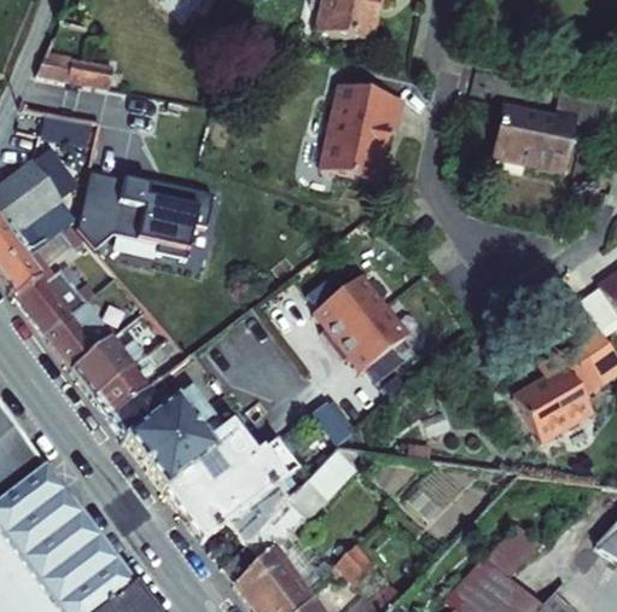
[(370,42),(379,0),(324,0),(316,30),(370,42)]
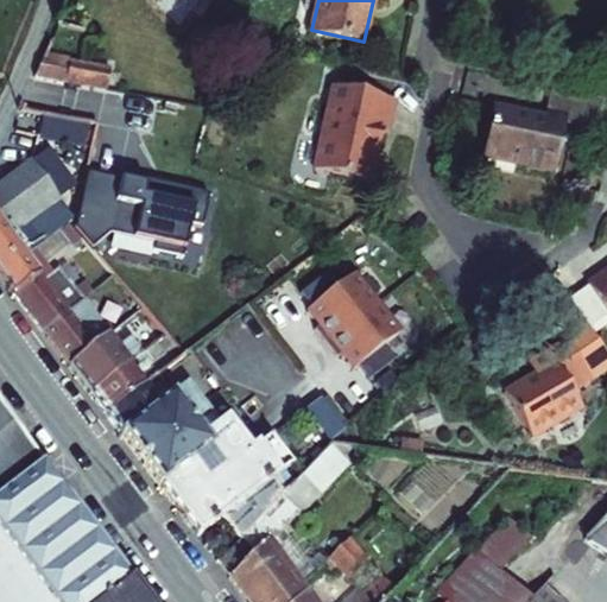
[(67,78),(70,59),(44,54),(36,73),(67,78)]
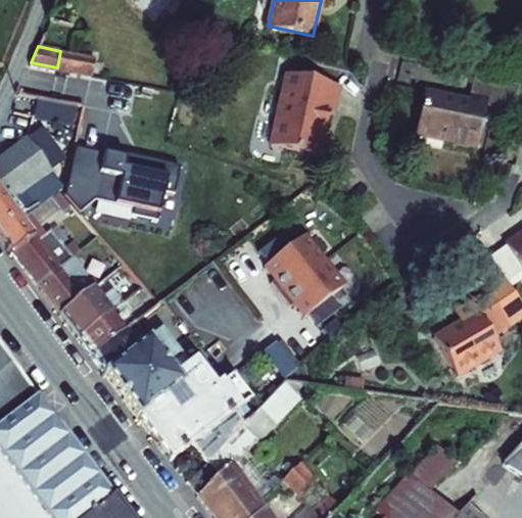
[(77,54),(60,51),(57,67),(74,71),(77,54)]
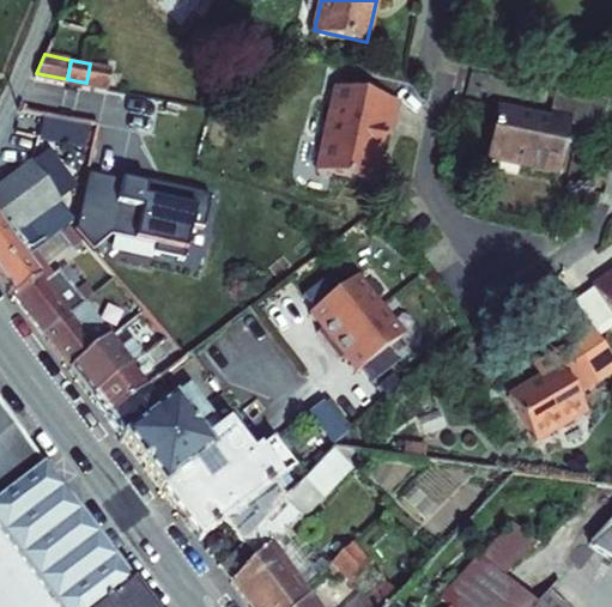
[(109,87),(113,67),(90,64),(86,83),(109,87)]
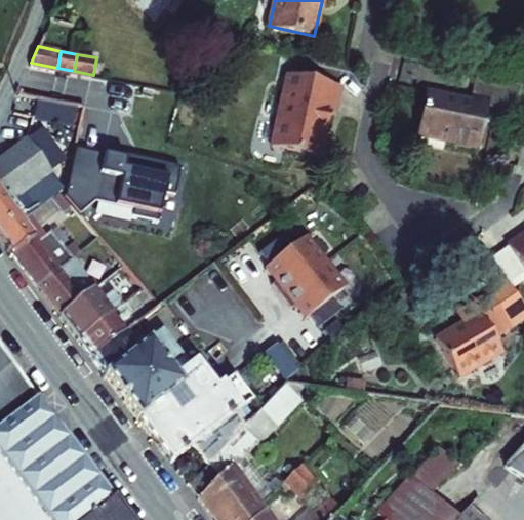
[(271,144),(318,155),(328,110),(333,111),(339,83),(287,72),(271,144)]
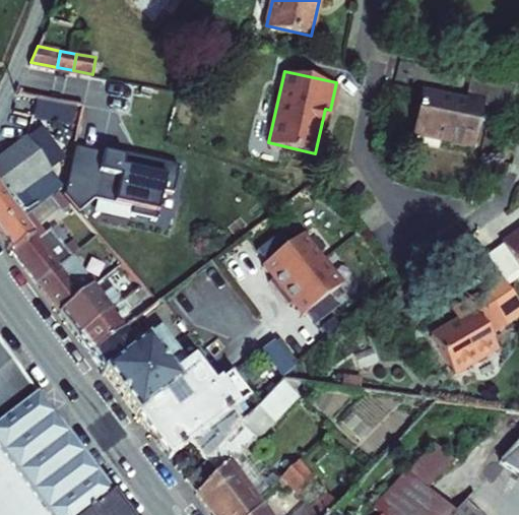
[(484,102),(511,108),(517,81),(472,71),(467,92),(485,95),(484,102)]
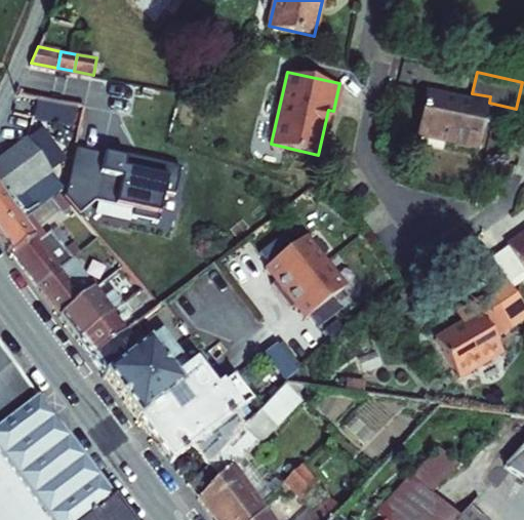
[(416,132),(480,145),(489,103),(490,96),(472,93),(471,98),(426,89),(416,132)]
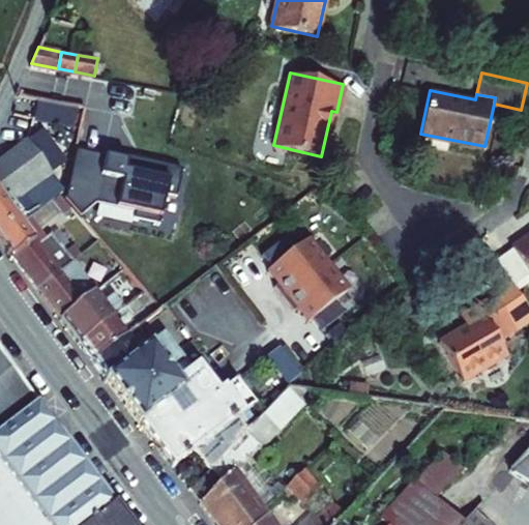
[(0,236),(12,254),(34,237),(22,221),(31,214),(39,208),(26,192),(53,171),(27,137),(0,155),(0,236)]
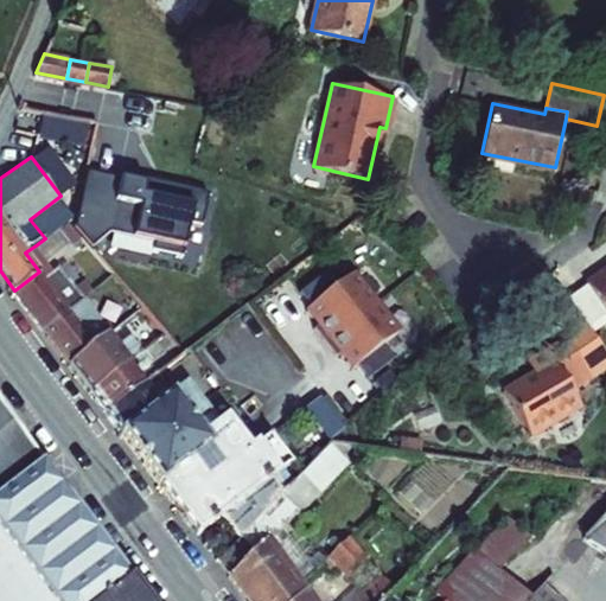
[(147,178),(146,183),(87,171),(84,180),(75,222),(93,242),(109,229),(154,238),(152,247),(180,253),(183,244),(189,218),(201,221),(206,191),(147,178)]
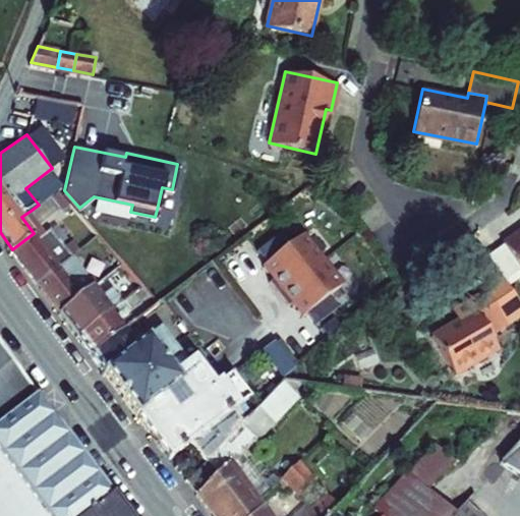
[(31,211),(39,221),(55,208),(48,197),(39,205),(31,211)]
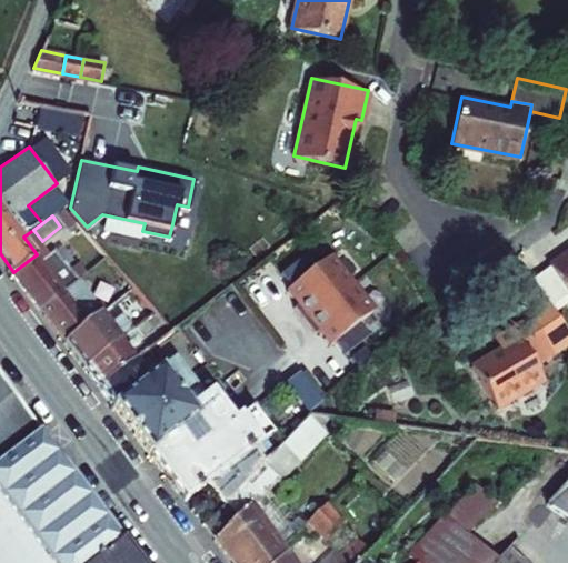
[(42,258),(50,251),(42,241),(33,230),(23,237),(37,254),(39,253),(42,258)]
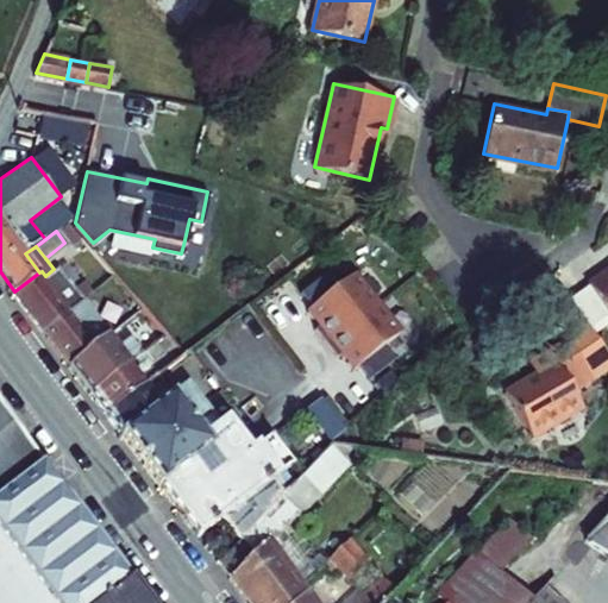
[(68,309),(85,296),(58,265),(54,269),(45,276),(42,271),(39,272),(14,291),(43,330),(69,311),(68,309)]
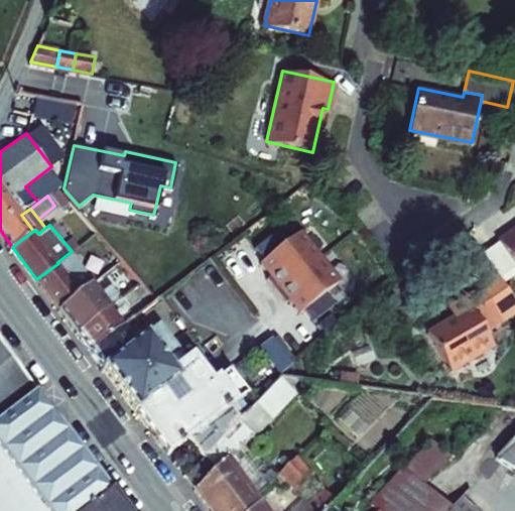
[(498,272),(503,279),(514,270),(514,228),(483,251),(498,272)]
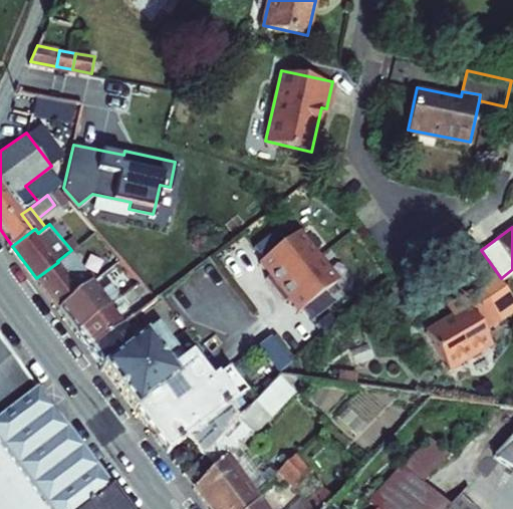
[(285,239),(276,228),(255,245),(264,256),(285,239)]
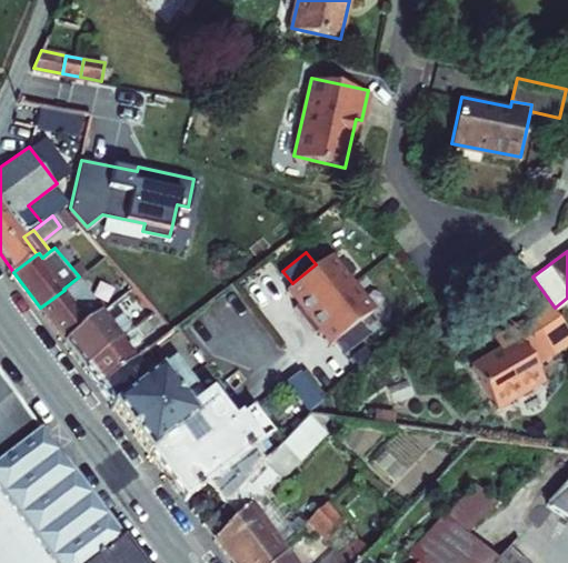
[(295,305),(305,319),(354,280),(332,252),(316,264),(292,283),(287,288),(298,302),(295,305)]
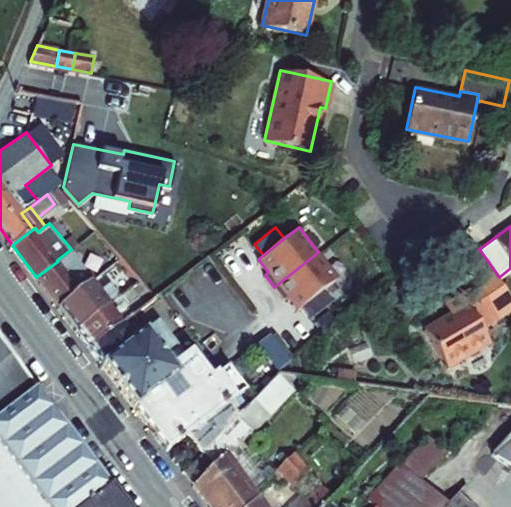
[(58,261),(78,288),(92,277),(71,249),(57,260),(58,261)]
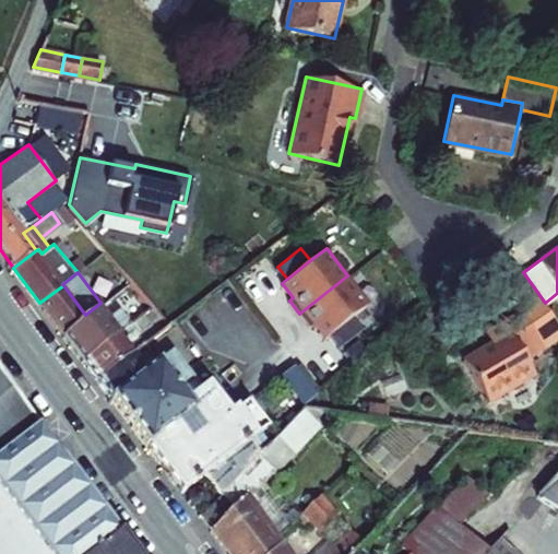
[(299,314),(309,326),(313,322),(325,337),(330,333),(353,315),(369,303),(347,275),(299,314)]
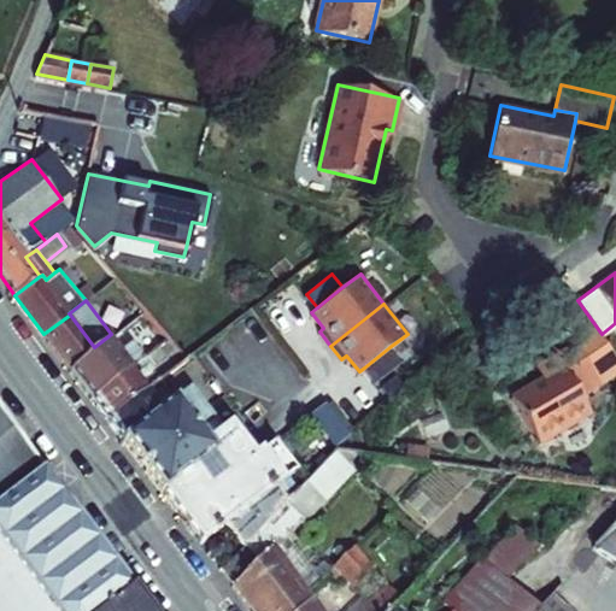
[(94,347),(70,315),(44,334),(70,368),(84,356),(83,356),(94,347)]
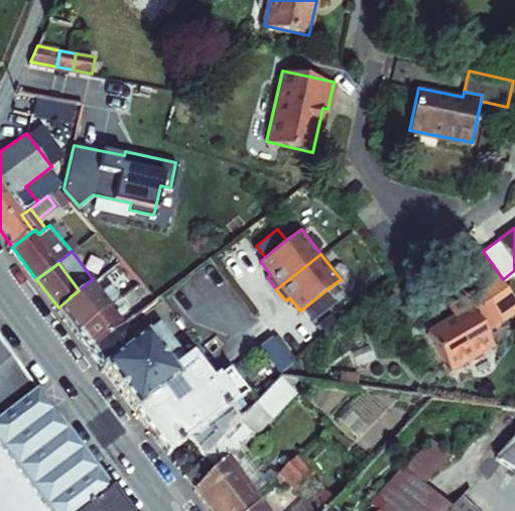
[(486,330),(514,310),(514,296),(503,279),(498,272),(448,304),(455,314),(427,331),(451,369),(494,343),(486,330)]
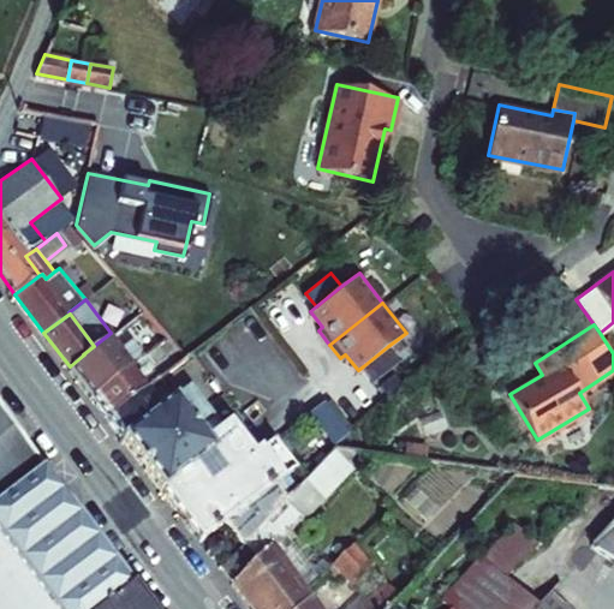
[(145,353),(132,336),(120,346),(111,333),(94,346),(83,354),(84,354),(70,366),(91,394),(145,353)]
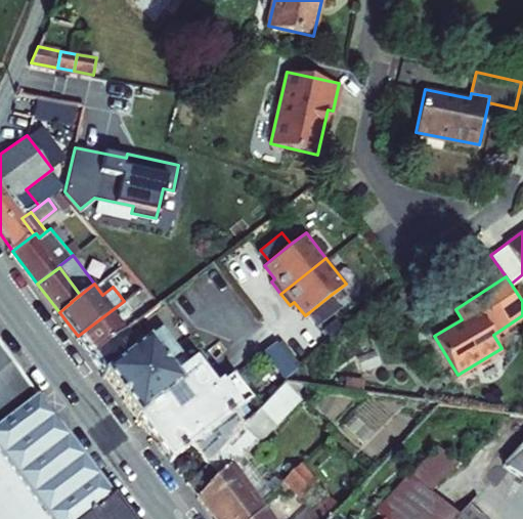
[(142,288),(135,293),(142,301),(148,310),(157,304),(142,288)]
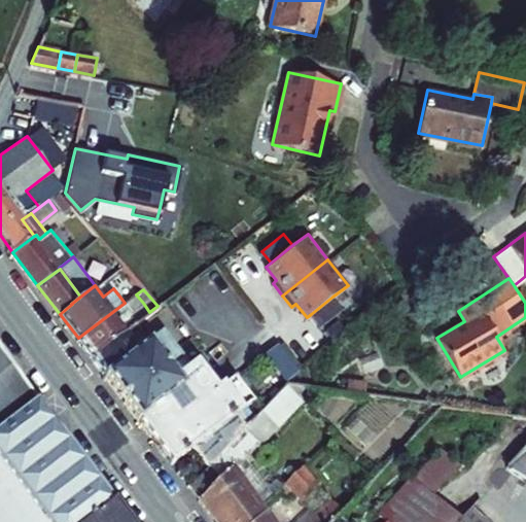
[(342,308),(332,297),(311,314),(319,325),(342,308)]
